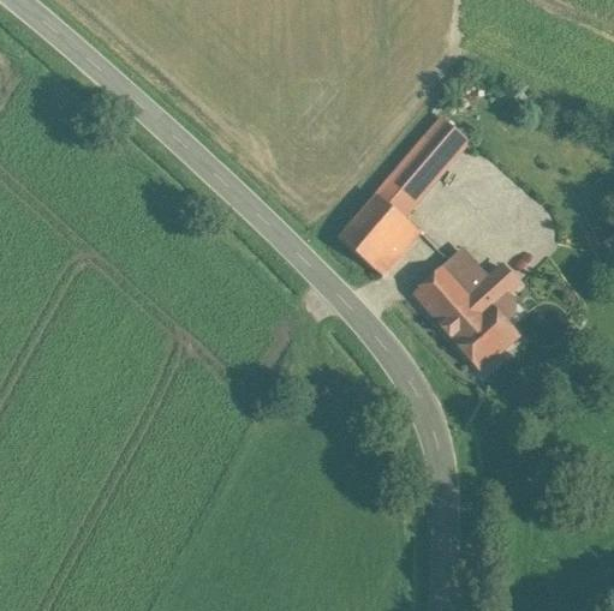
[(440,117),(375,193),(394,209),(459,133),(440,117)]
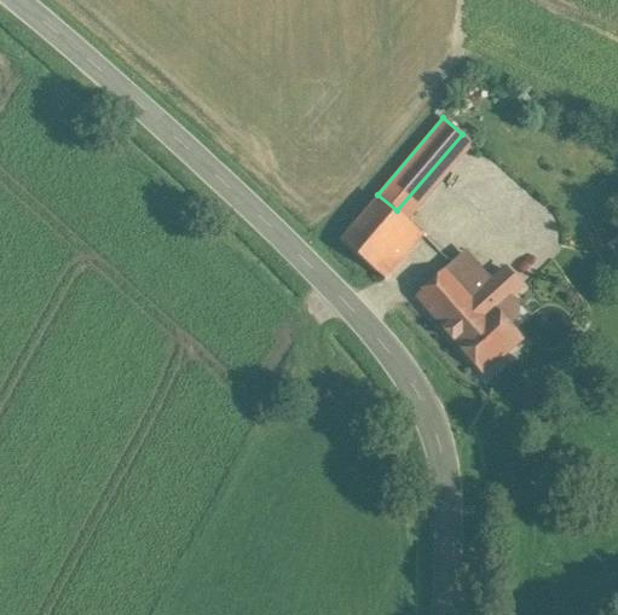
[(397,210),(377,195),(339,238),(383,277),(422,232),(397,210)]
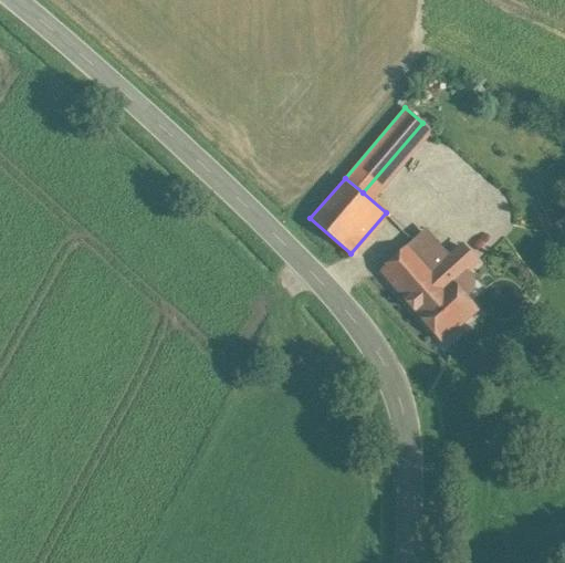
[(564,199),(560,193),(546,206),(561,222),(564,218),(564,199)]
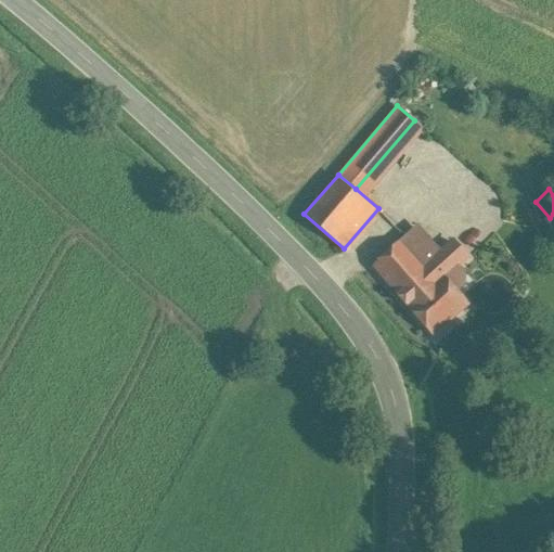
[(435,256),(410,228),(372,264),(408,305),(441,276),(442,276),(448,271),(458,261),(476,281),(501,258),(469,223),(435,256)]
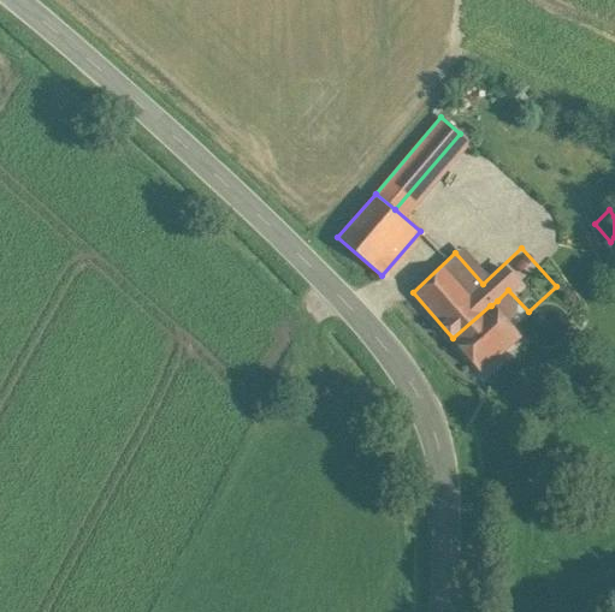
[(510,328),(528,312),(508,290),(497,301),(503,307),(496,313),(510,328)]
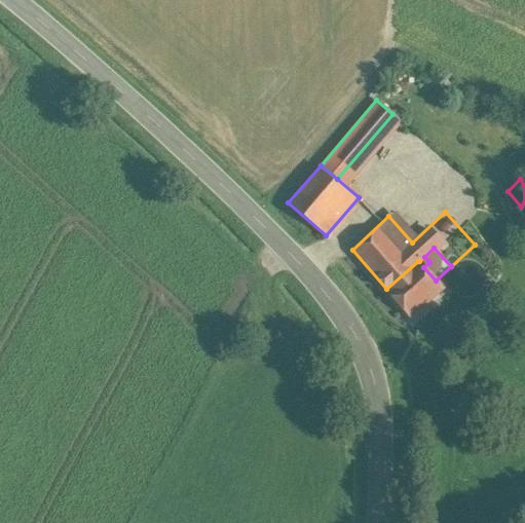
[(424,257),(419,261),(418,261),(386,289),(409,313),(441,286),(436,281),(423,267),(429,262),(424,257)]
